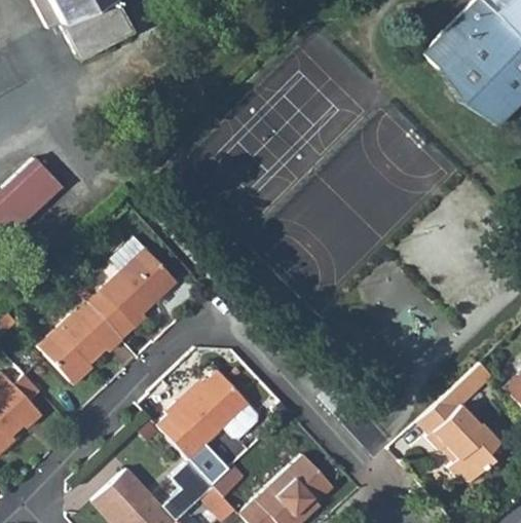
[(69,67),(131,32),(115,0),(33,0),(49,30),(69,67)]
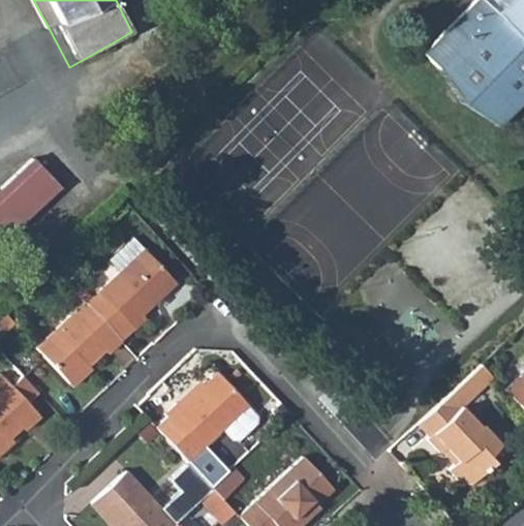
[(523,0),(474,0),(425,52),(442,68),(462,103),(497,124),(523,96),(523,0)]
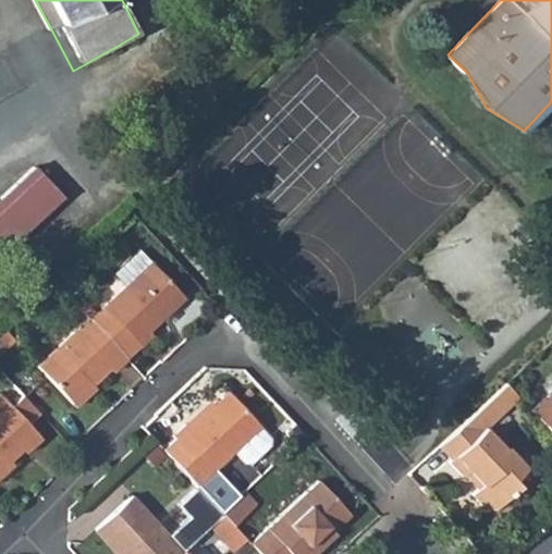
[(0,258),(62,199),(33,168),(0,198),(0,258)]
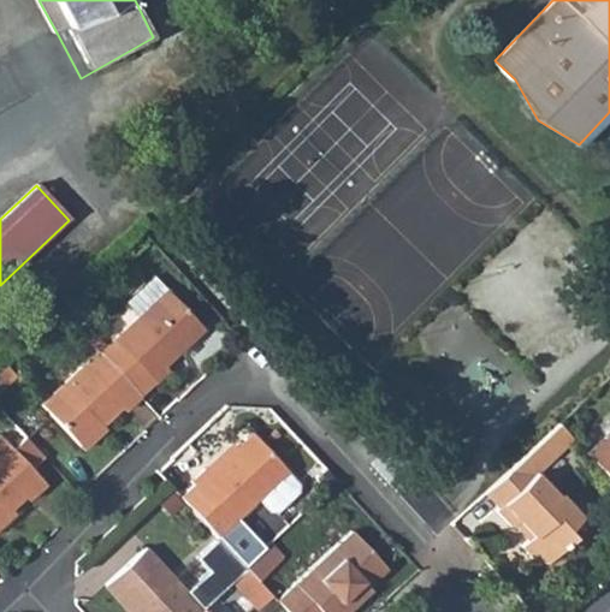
[(144,285),(117,313),(129,326),(157,298),(144,285)]
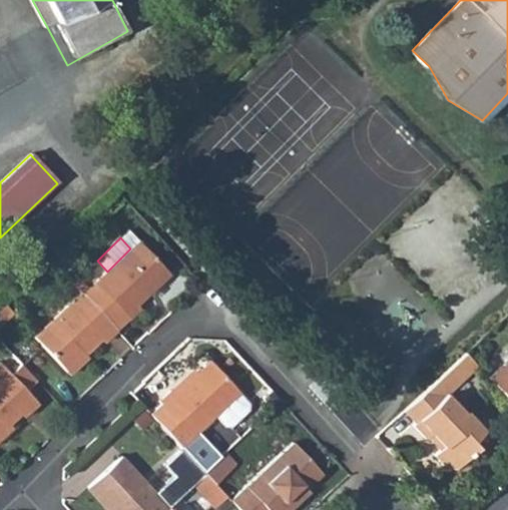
[(171,272),(140,239),(130,248),(107,272),(86,292),(120,328),(142,307),(139,303),(171,272)]
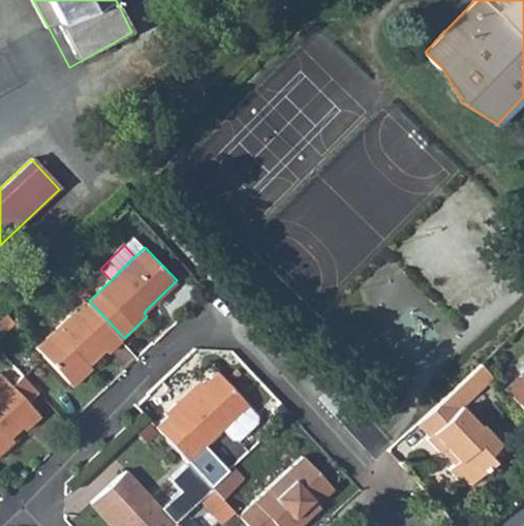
[(41,347),(73,381),(109,347),(112,350),(125,339),(124,338),(89,301),(41,347)]
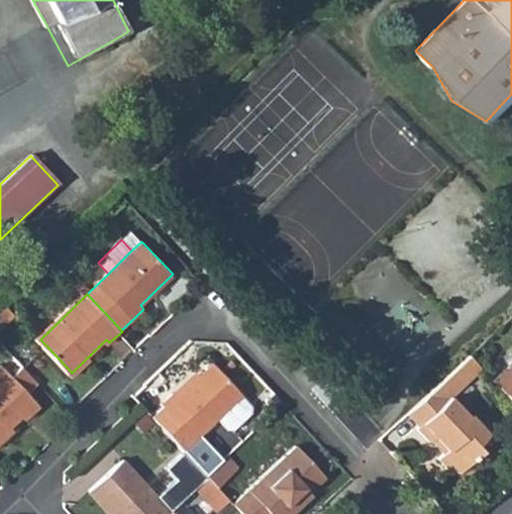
[(0,329),(17,314),(6,304),(0,309),(0,329)]
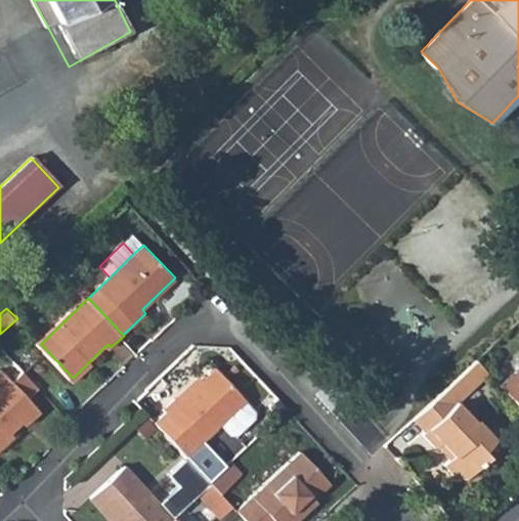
[(438,449),(441,447),(452,460),(446,466),(459,479),(471,478),(492,457),(487,450),(499,440),(481,421),(478,424),(461,404),(489,376),(478,363),(443,396),(417,422),(428,434),(425,436),(438,449)]
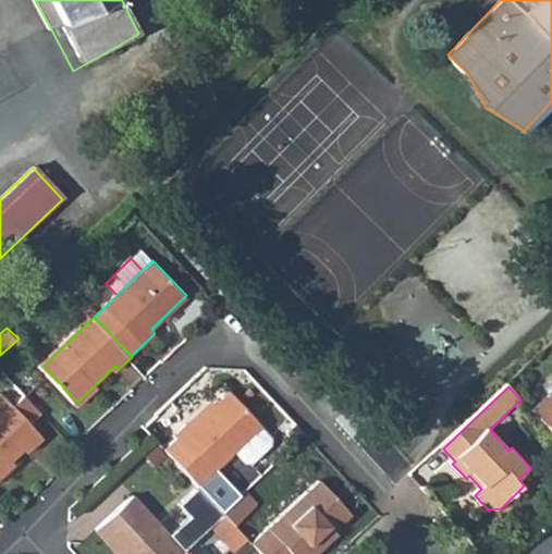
[(0,482),(13,470),(10,466),(27,450),(31,454),(47,439),(34,423),(46,413),(28,394),(16,405),(3,392),(0,395),(0,482)]
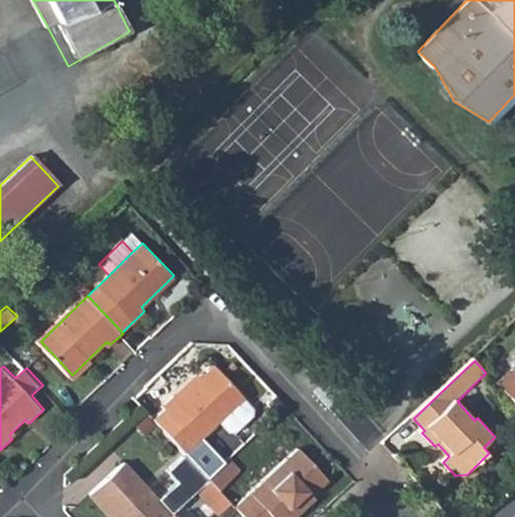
[(245,398),(214,366),(179,399),(175,395),(164,406),(197,443),(222,419),(244,399),(245,398)]
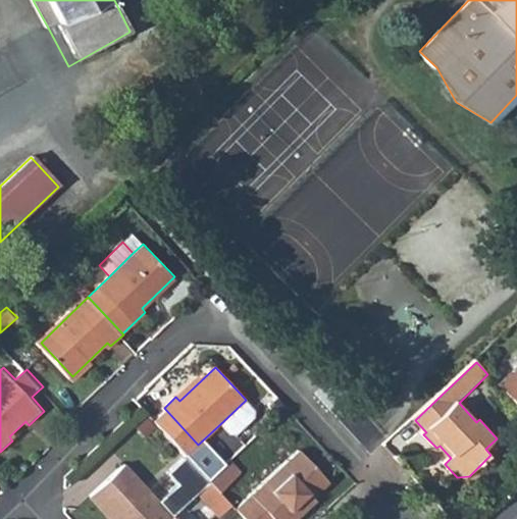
[(516,370),(513,373),(511,371),(497,384),(516,406),(516,370)]
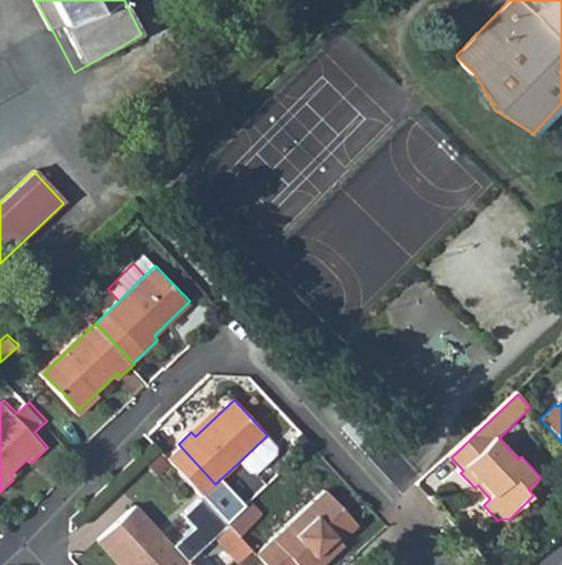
[(399,450),(408,442),(396,430),(389,436),(388,437),(389,440),(399,450)]
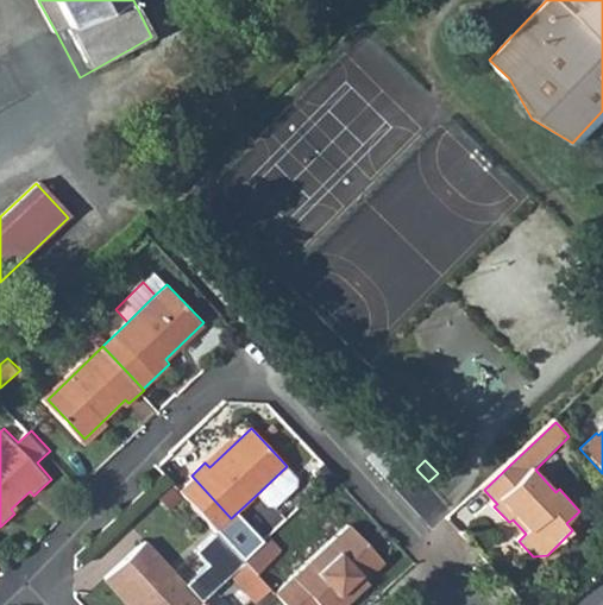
[(286,467),(261,491),(271,502),(278,503),(296,485),(296,478),(286,467)]
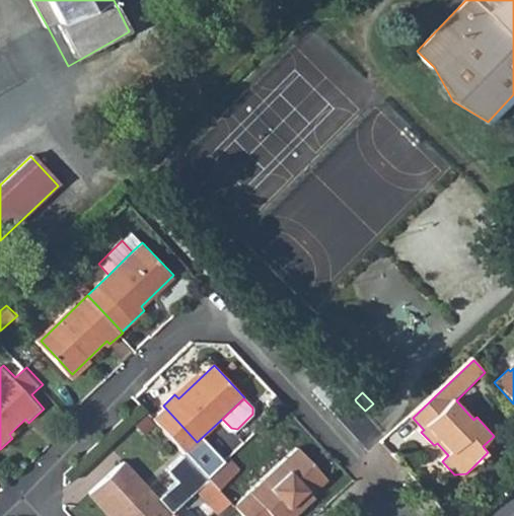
[(494,457),(504,447),(494,436),(483,446),(488,452),(494,457)]
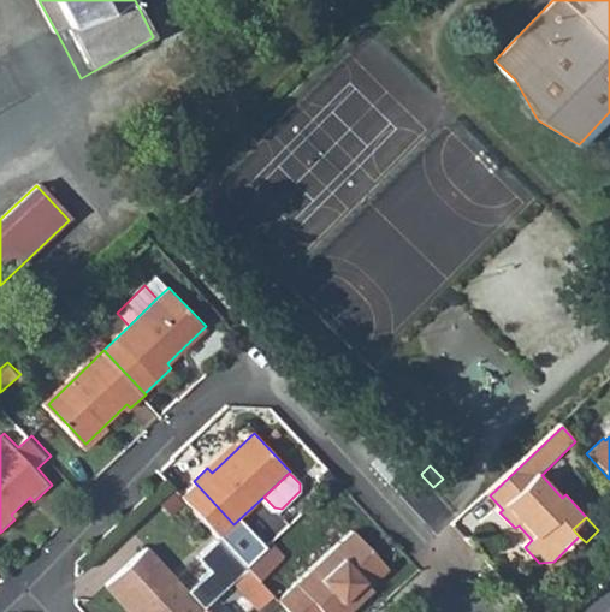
[(349,611),(374,590),(369,586),(386,569),(355,533),(280,601),(289,611),(349,611)]
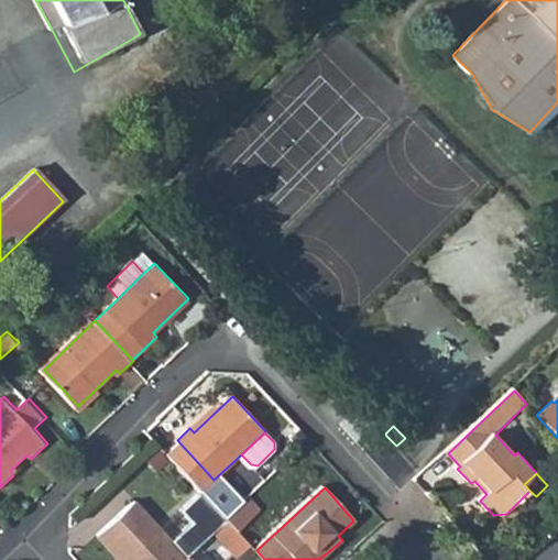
[(227,519),(206,496),(192,509),(216,535),(229,522),(227,519)]
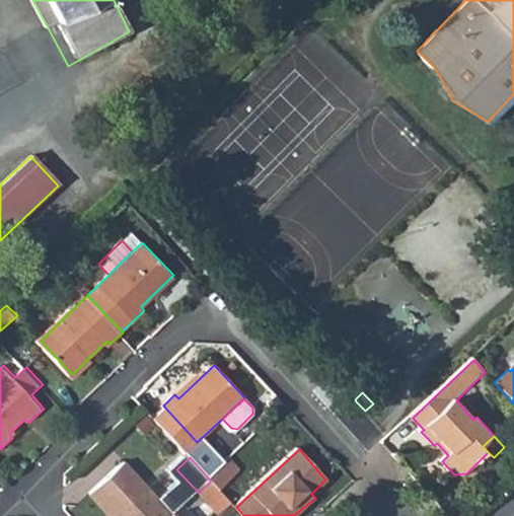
[(242,469),(231,457),(209,478),(211,481),(220,490),(242,469)]
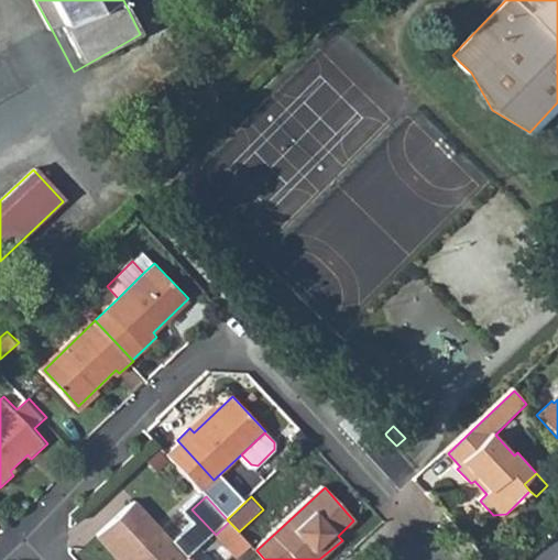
[(189,559),(199,549),(174,520),(162,531),(137,504),(101,537),(122,559),(189,559)]
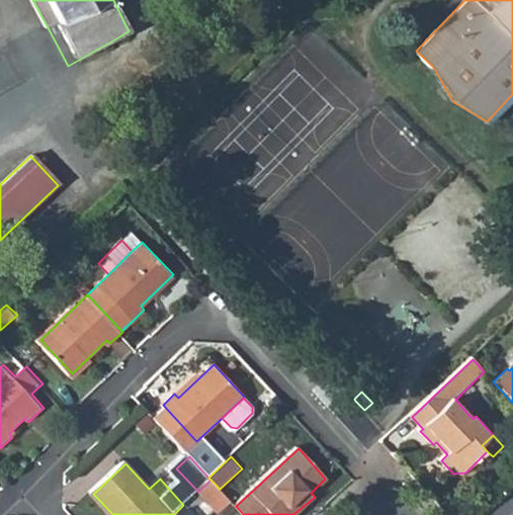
[(220,489),(210,480),(198,492),(220,514),(232,502),(220,489)]
